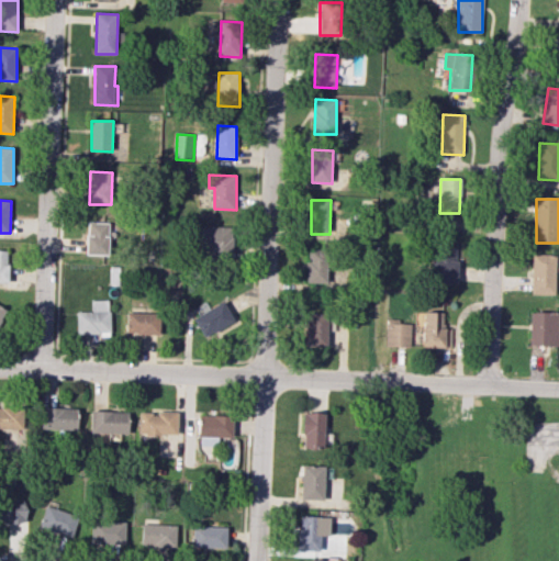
[(110,256),(110,223),(89,223),(88,255),(110,256)]
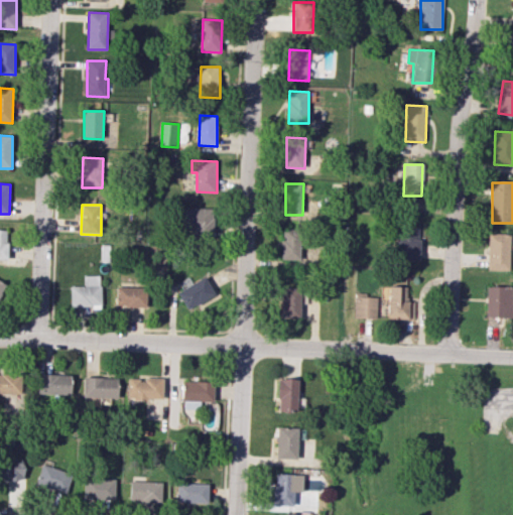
[(214,209),(186,208),(185,232),(213,233),(214,209)]
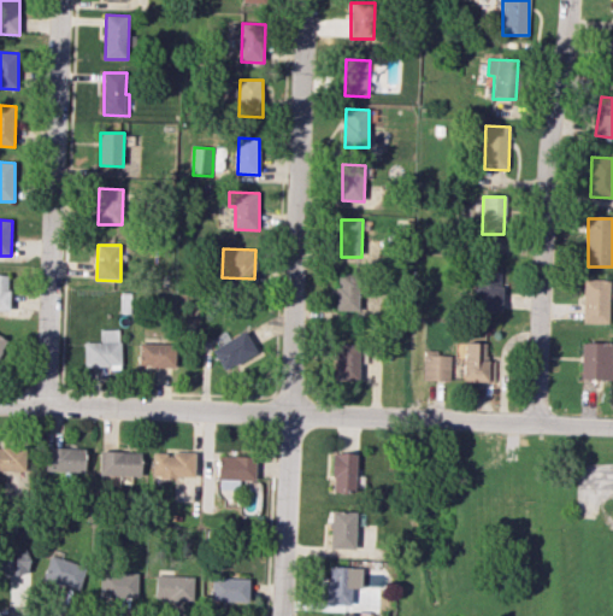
[(473,311),(502,312),(504,269),(476,269),(473,311)]
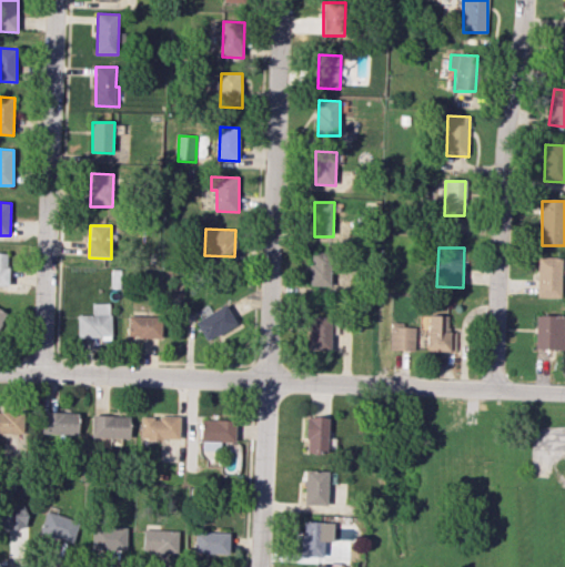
[(0,285),(9,286),(10,254),(0,253),(0,285)]
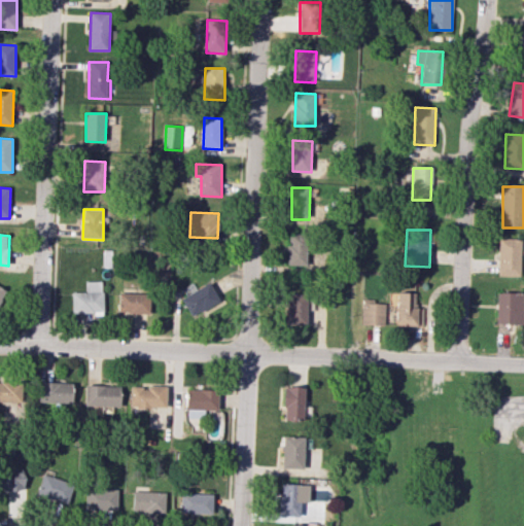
[(289,266),(309,266),(308,235),(289,235),(289,266)]
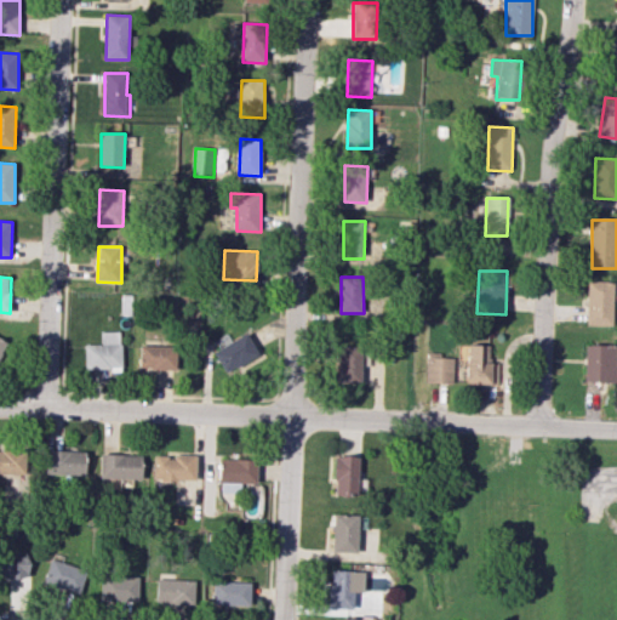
[(588,326),(615,326),(615,283),(589,282),(588,326)]
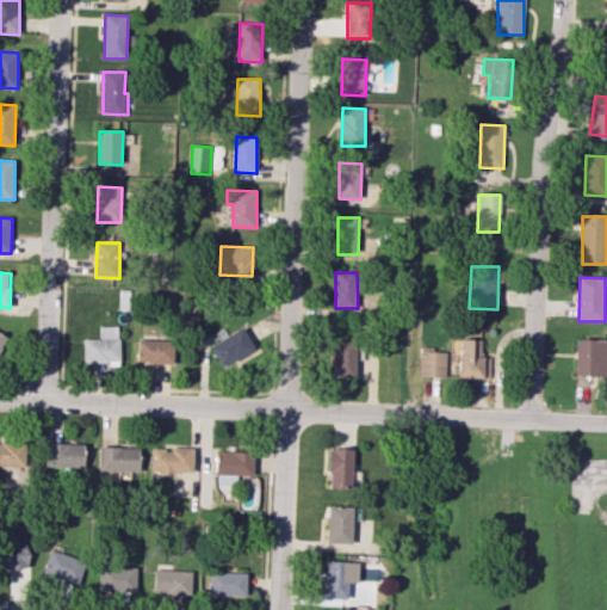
[(85,339),(85,364),(122,364),(121,327),(101,327),(103,339),(85,339)]
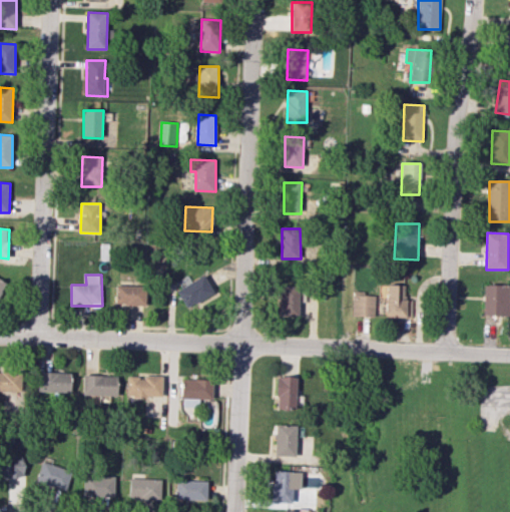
[(178,291),(188,309),(215,294),(205,276),(178,291)]
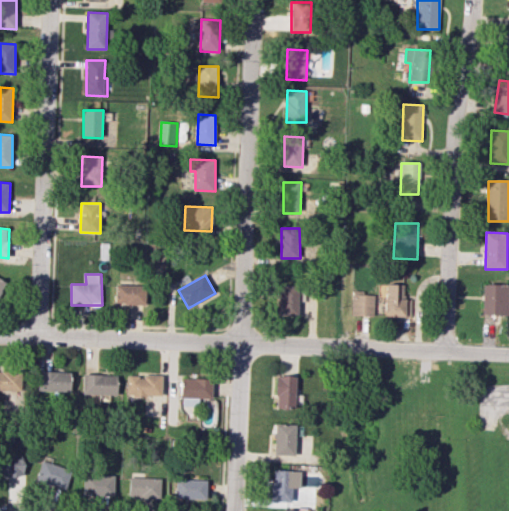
[(385,317),(412,318),(413,300),(407,300),(407,285),(386,284),(385,317)]
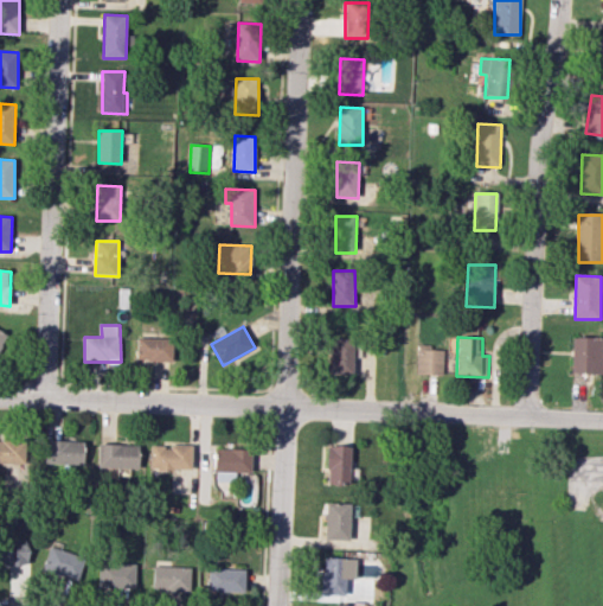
[(173,362),(174,339),(139,338),(139,362),(173,362)]
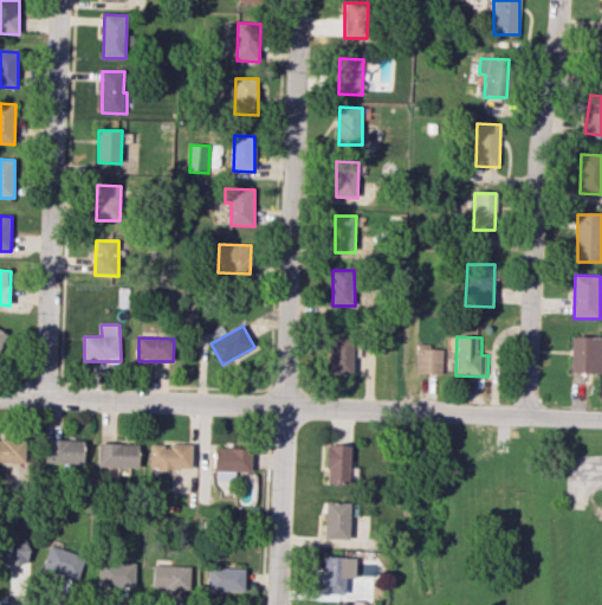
[(601,338),(577,338),(575,373),(601,374),(601,338)]
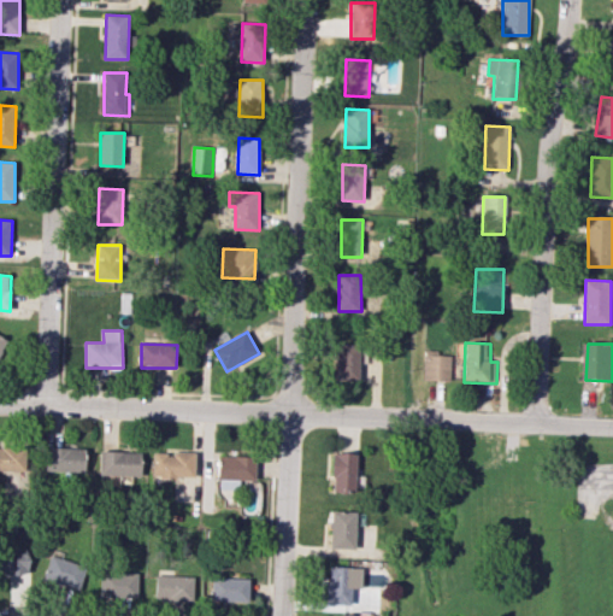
[(336,381),(359,382),(361,345),(337,345),(336,381)]
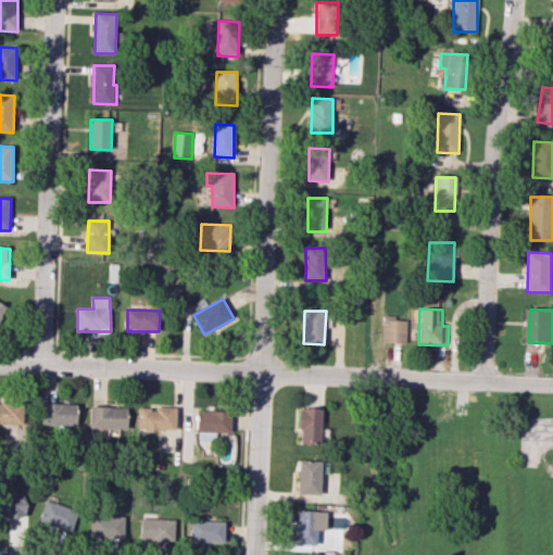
[(407,344),(409,319),(384,319),(382,343),(407,344)]
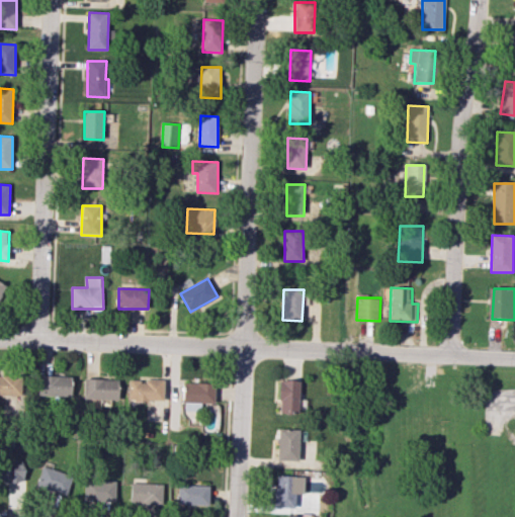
[(0,396),(22,396),(21,375),(0,375),(0,396)]
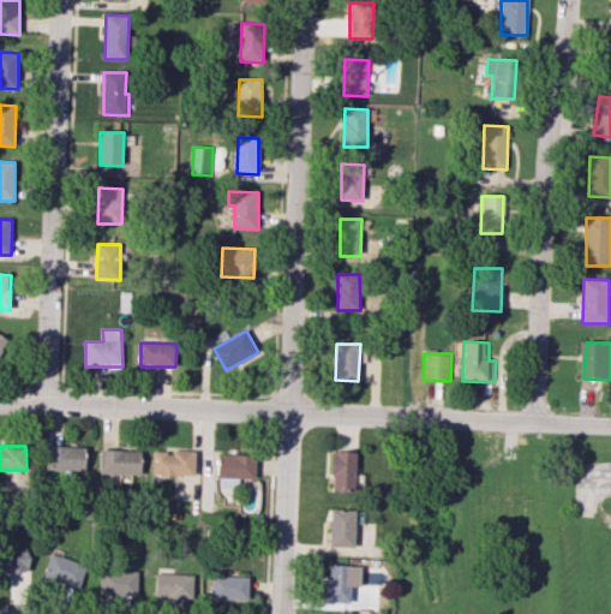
[(47,470),(84,472),(85,448),(47,447),(47,470)]
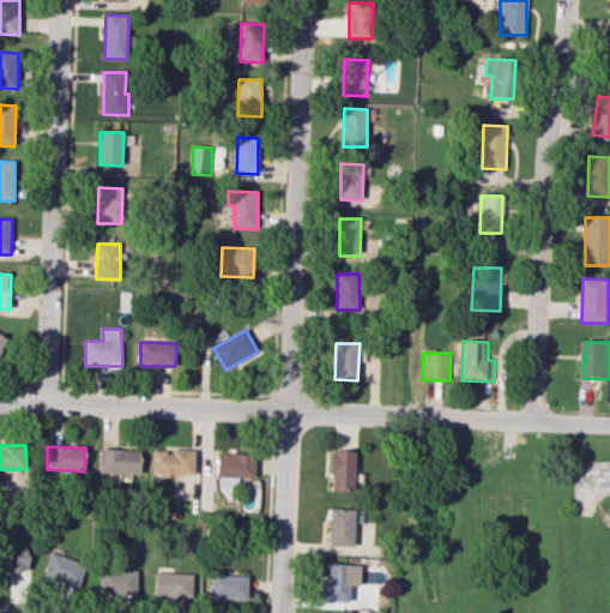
[(100,474),(140,474),(142,451),(100,450),(100,474)]
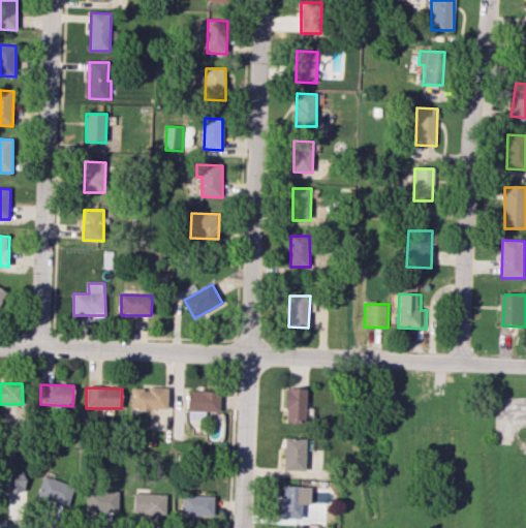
[(132,389),(131,409),(167,410),(167,390),(132,389)]
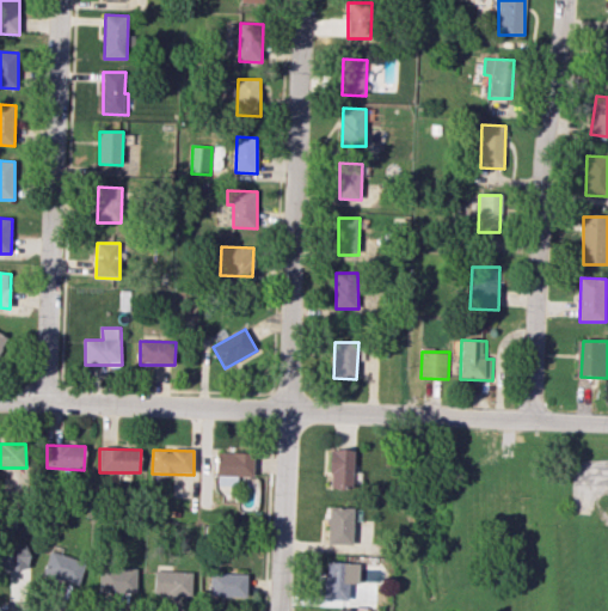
[(352,450),(330,450),(331,489),(354,489),(352,450)]
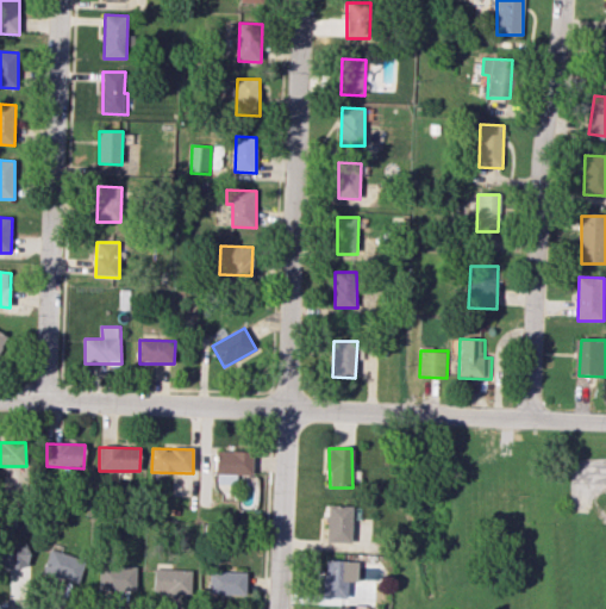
[(254,452),(217,452),(217,484),(237,484),(237,476),(254,476),(254,452)]
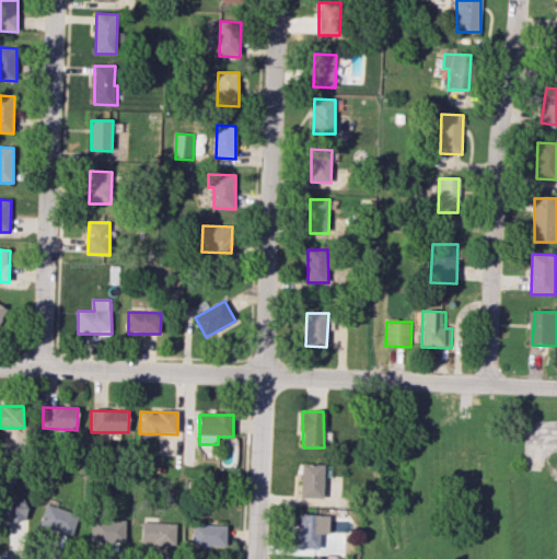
[(323,499),(324,465),(301,465),(301,499),(323,499)]
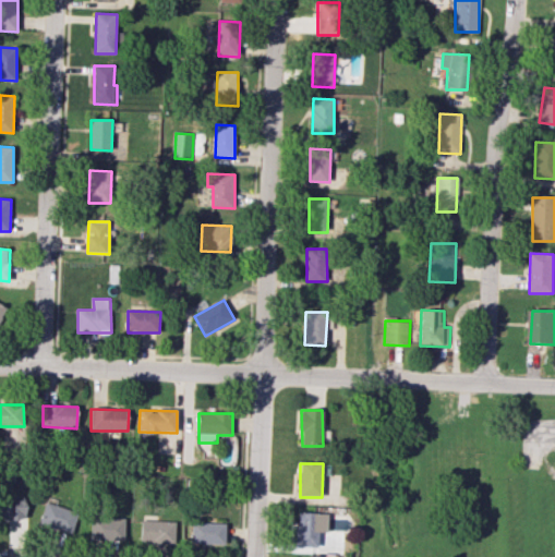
[(25,498),(0,498),(0,520),(26,520),(25,498)]
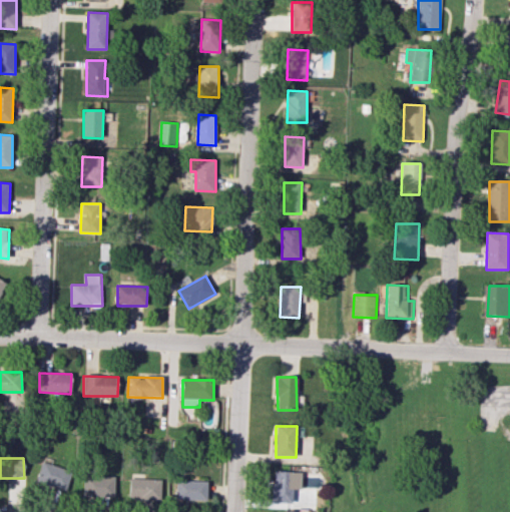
[(72,470),(42,463),(37,484),(67,491),(72,470)]
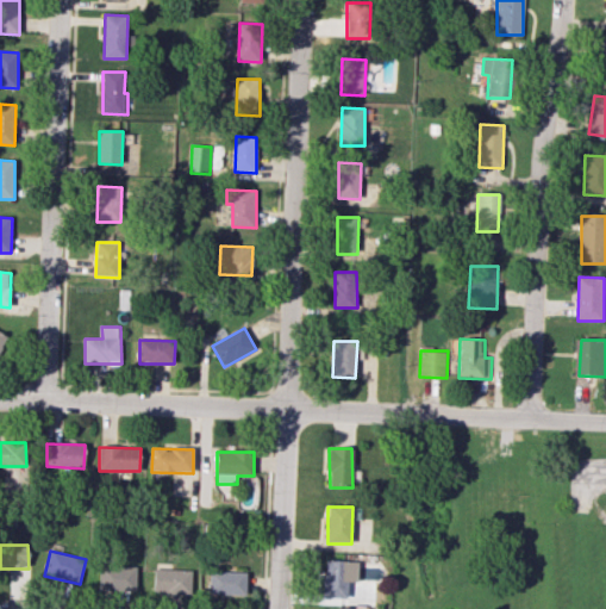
[(348,598),(348,582),(357,582),(358,561),(324,561),(324,598),(348,598)]
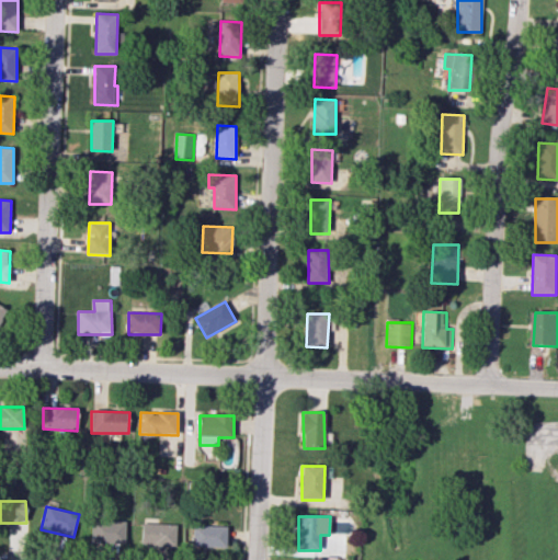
[(91,544),(126,545),(126,521),(92,520),(91,544)]
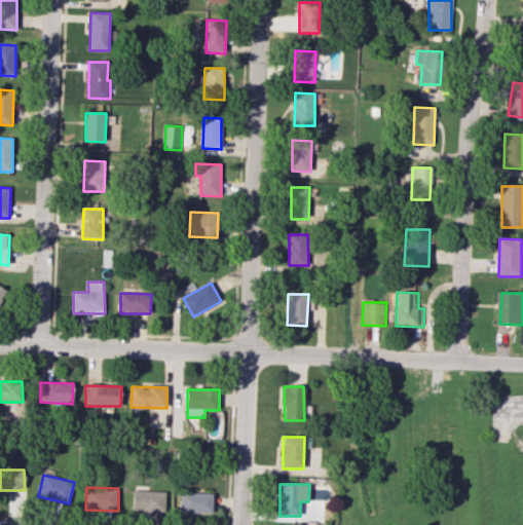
[(166,492),(135,491),(134,512),(166,513),(166,492)]
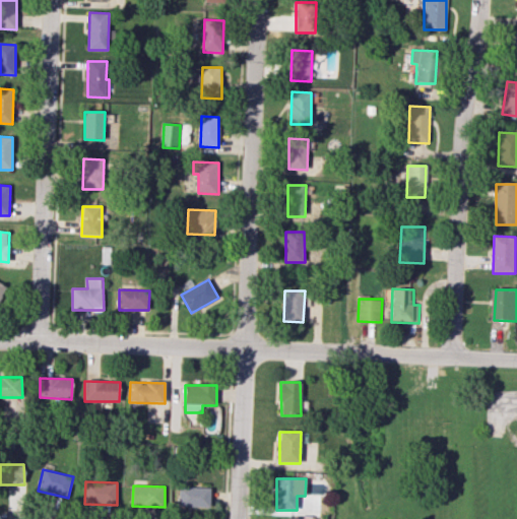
[(211,489),(180,488),(179,507),(210,508),(211,489)]
